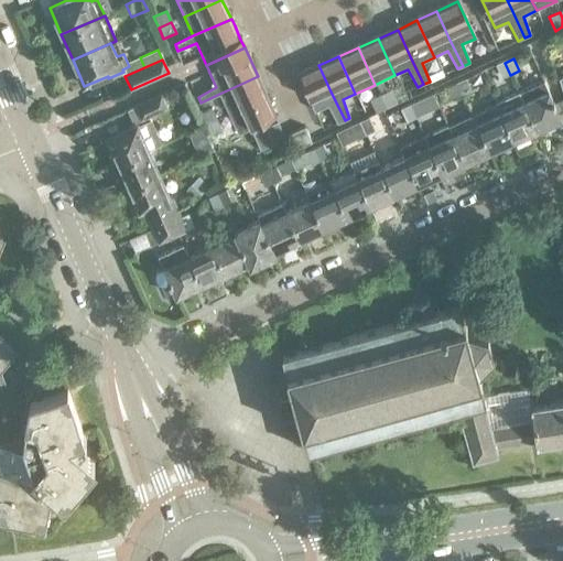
[(501,79),(510,75),(505,63),(496,66),(501,79)]
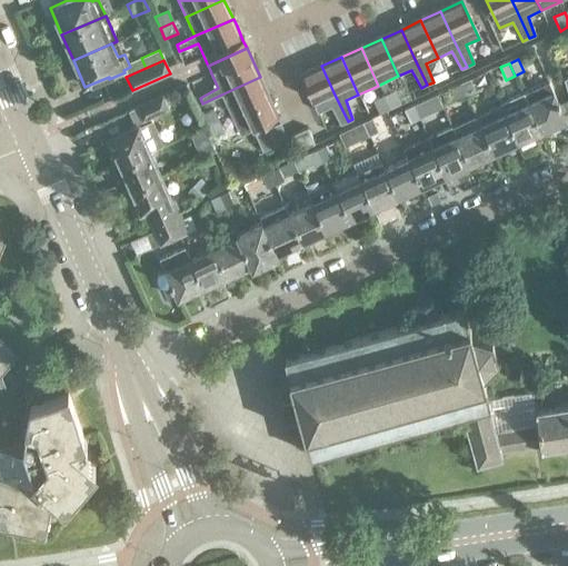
[(334,92),(321,66),(300,76),(317,112),(330,106),(340,125),(348,121),(334,92)]
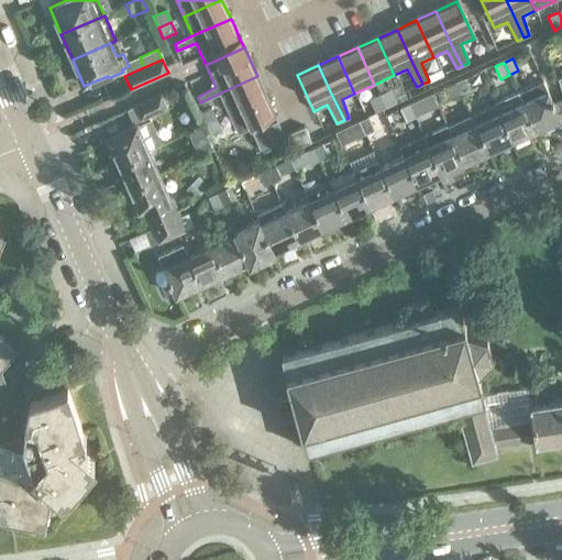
[(257,76),(219,94),(228,113),(266,96),(257,76)]
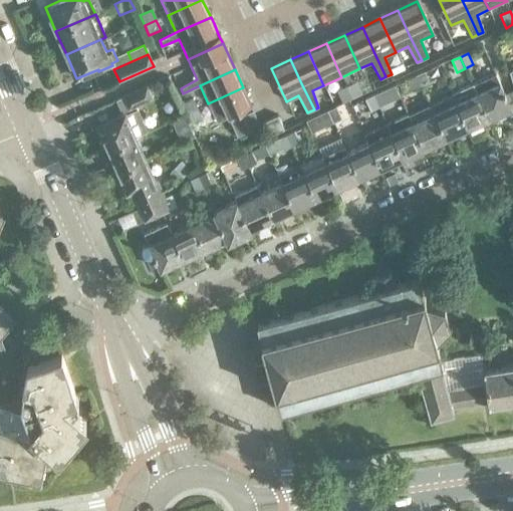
[(416,77),(422,89),(430,85),(424,73),(416,77)]
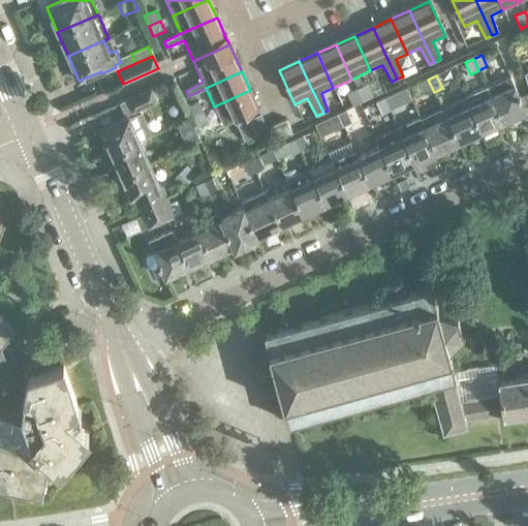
[(486,89),(502,124),(525,114),(525,113),(527,111),(527,107),(523,95),(518,97),(509,78),(486,89)]
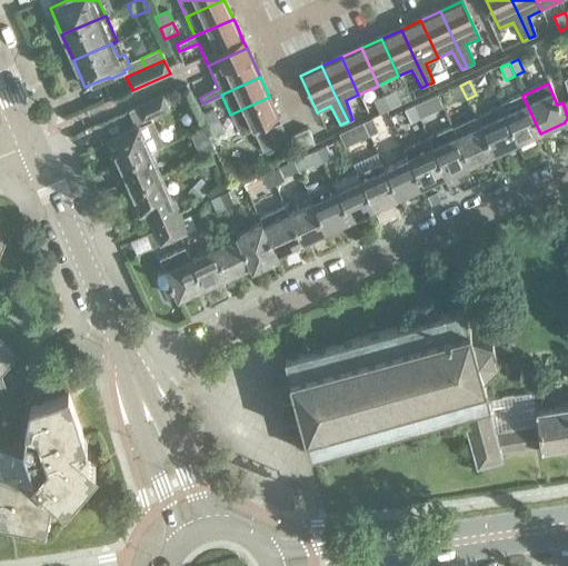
[(457,102),(467,99),(460,86),(451,89),(457,102)]
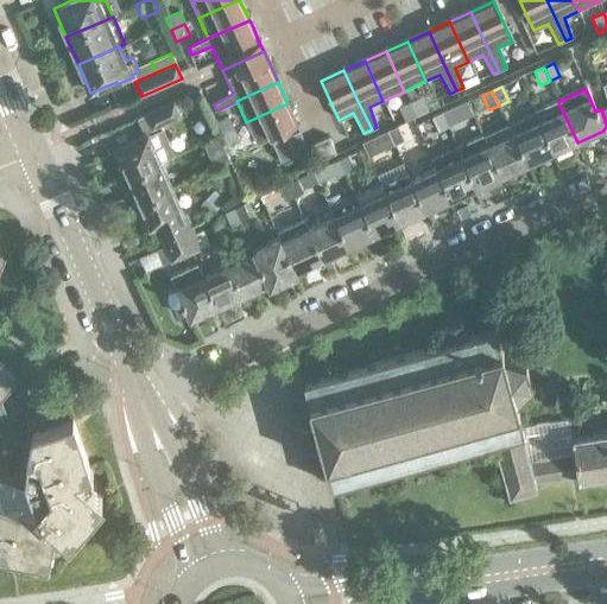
[(410,102),(416,118),(428,112),(422,96),(410,102)]
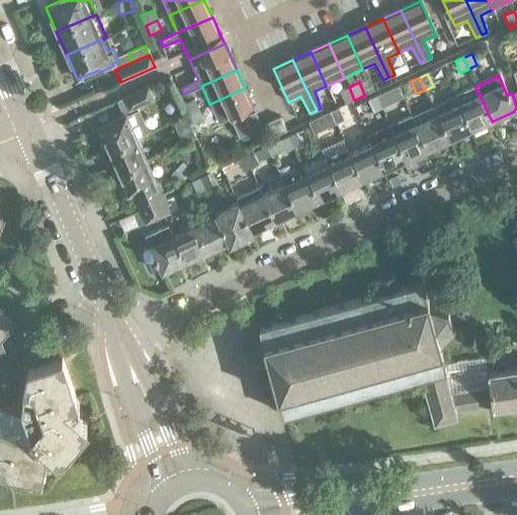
[(344,104),(354,100),(349,87),(339,92),(344,104)]
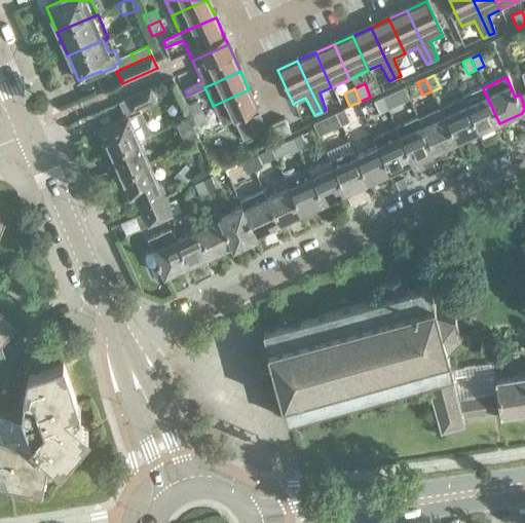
[(477,134),(499,123),(483,88),(460,98),(461,101),(477,134)]
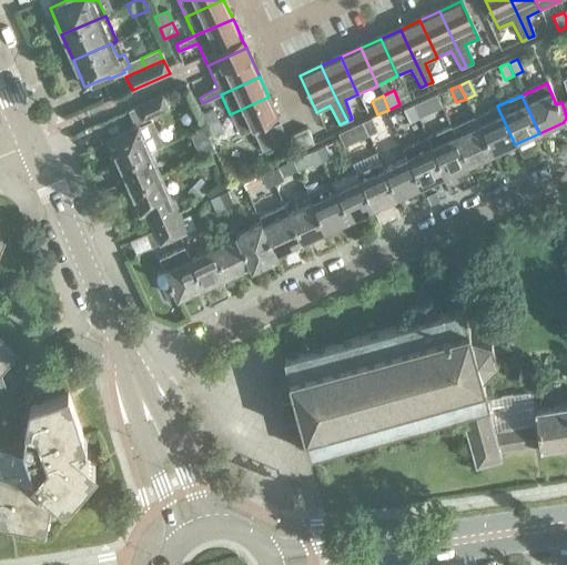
[(168,109),(162,97),(137,108),(142,121),(168,109)]
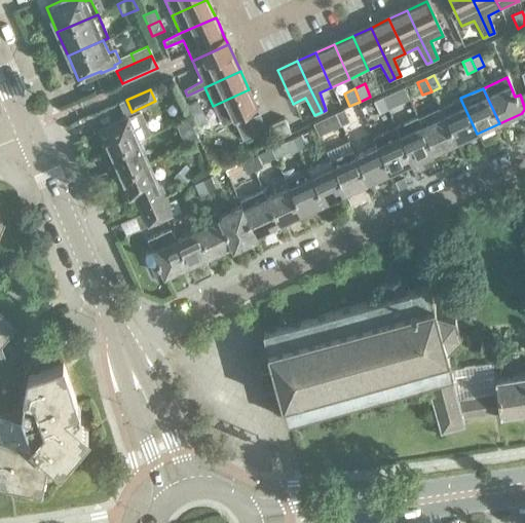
[(257,108),(249,89),(213,106),(222,124),(257,108)]
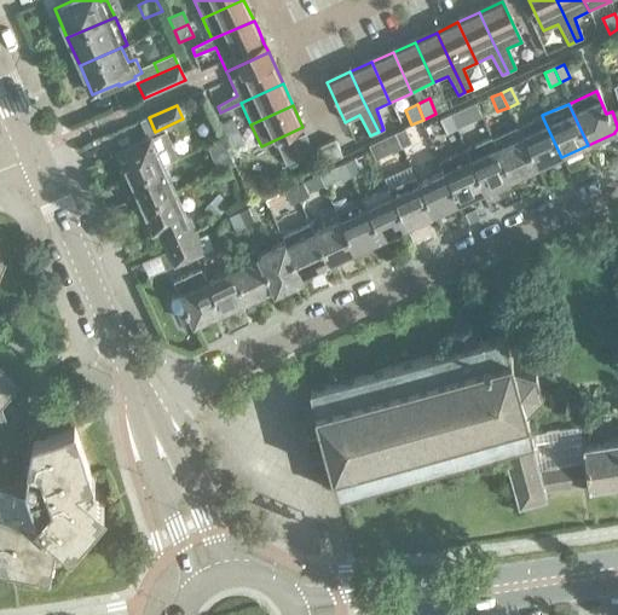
[(449,116),(456,131),(466,126),(458,111),(449,116)]
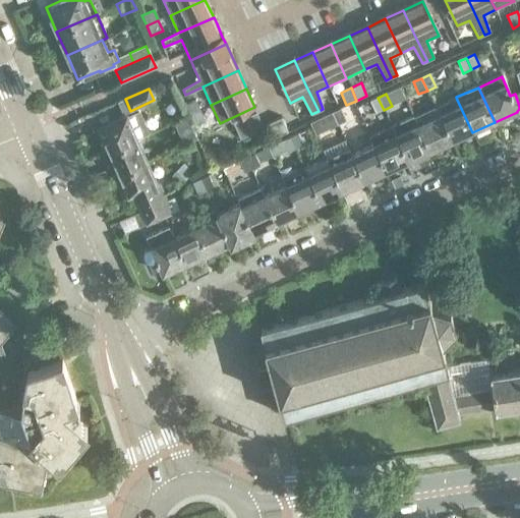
[(374,114),(384,110),(378,98),(369,102),(374,114)]
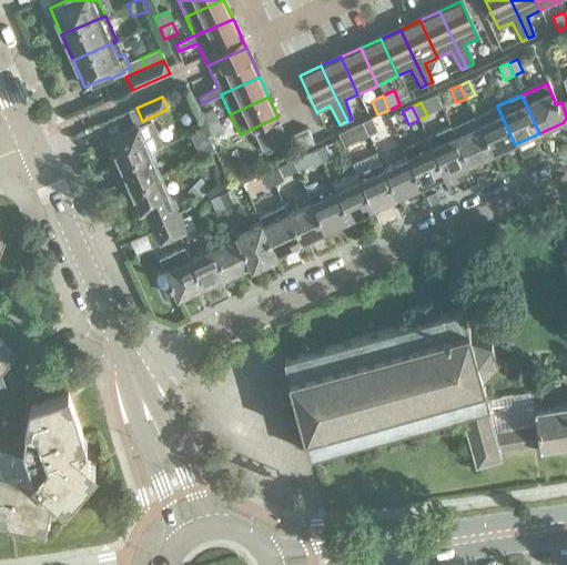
[(208,125),(219,120),(213,109),(202,114),(208,125)]
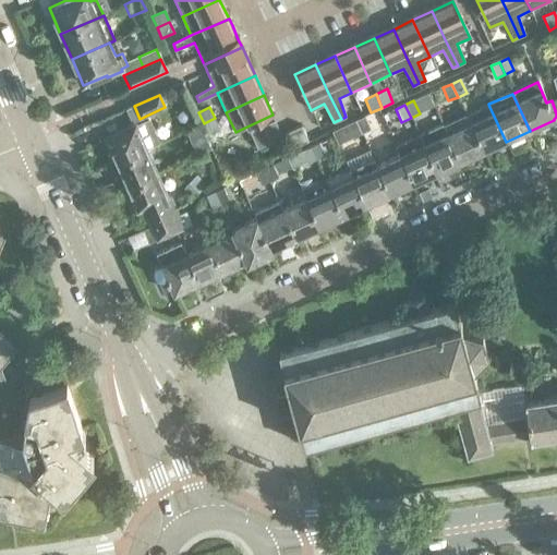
[(482,153),(506,142),(489,107),(465,118),(482,153)]
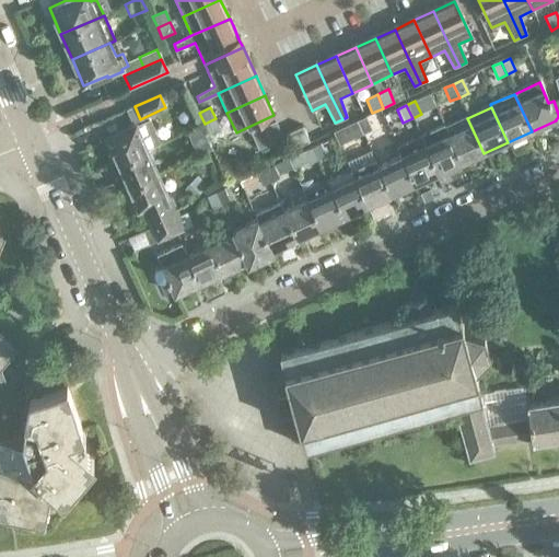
[(216,118),(205,124),(210,135),(220,129),(216,118)]
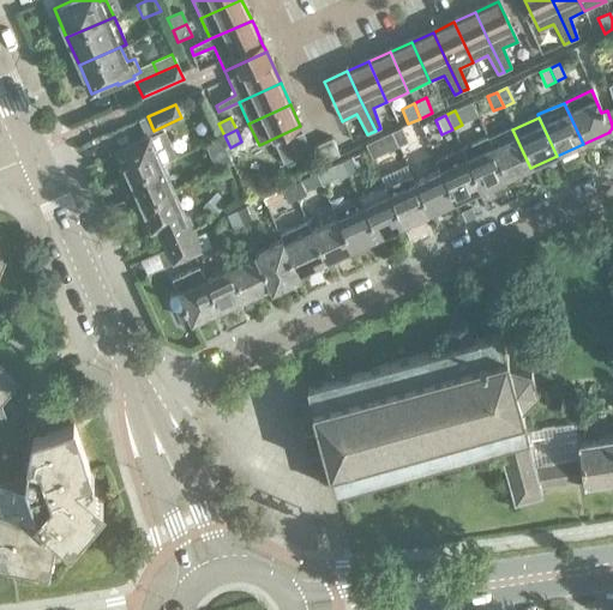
[(391,134),(397,149),(408,144),(401,130),(391,134)]
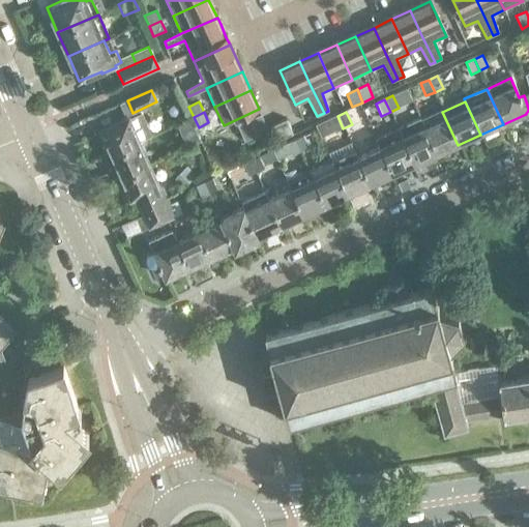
[(436,155),(458,145),(442,112),(420,121),(436,155)]
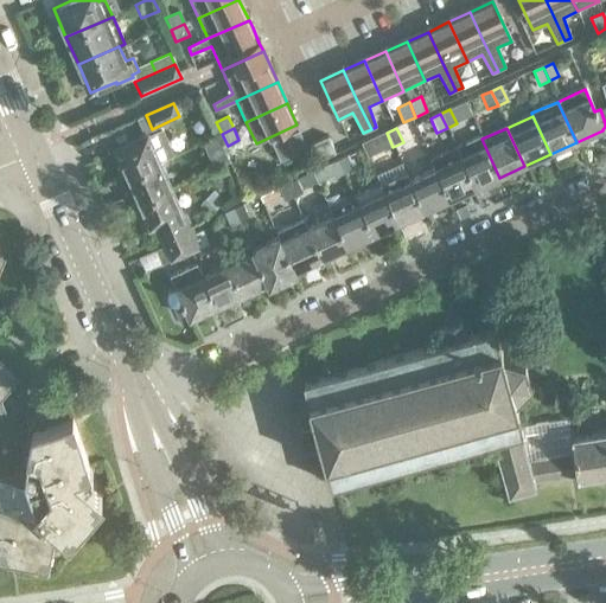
[(367,159),(383,151),(393,147),(387,133),(387,130),(359,143),(367,159)]
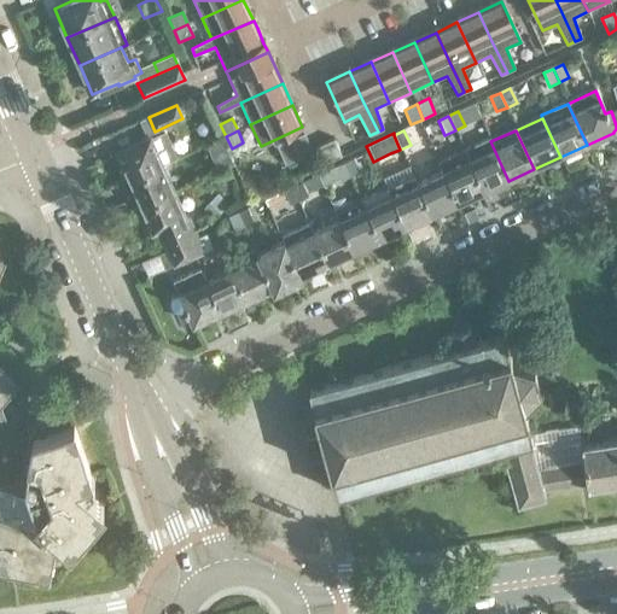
[(285,164),(313,152),(304,134),(277,146),(285,164)]
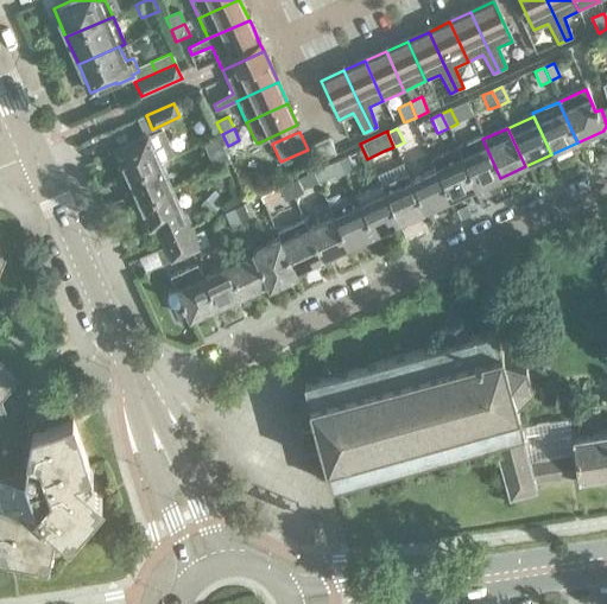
[(128,178),(160,164),(149,137),(117,151),(128,178)]
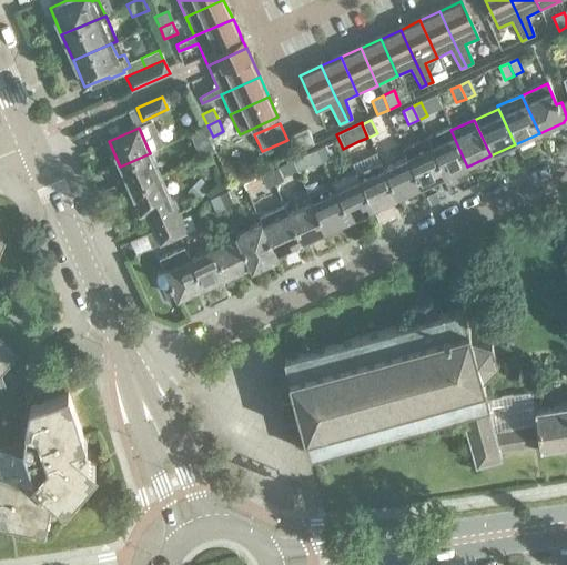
[(296,152),(314,143),(306,128),(289,137),(296,152)]
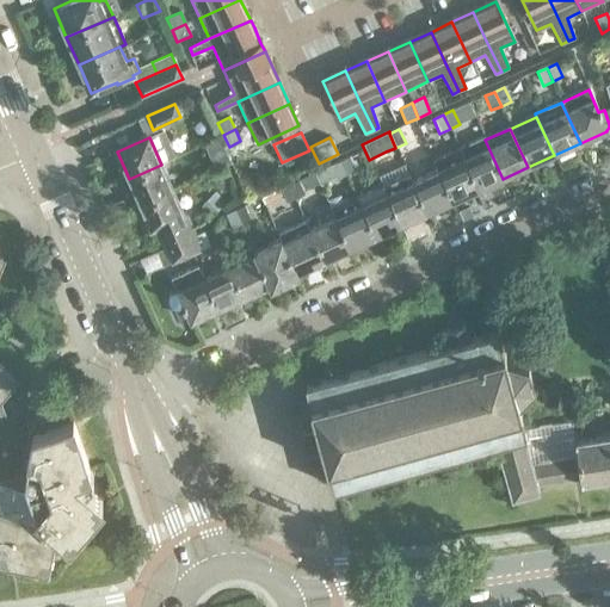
[(503,179),(485,140),(484,137),(457,149),(476,191),(503,179)]
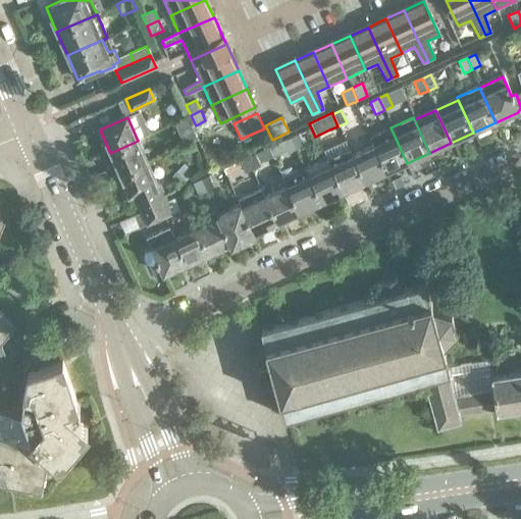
[(384,173),(407,163),(391,127),(368,138),(373,148),(384,173)]
